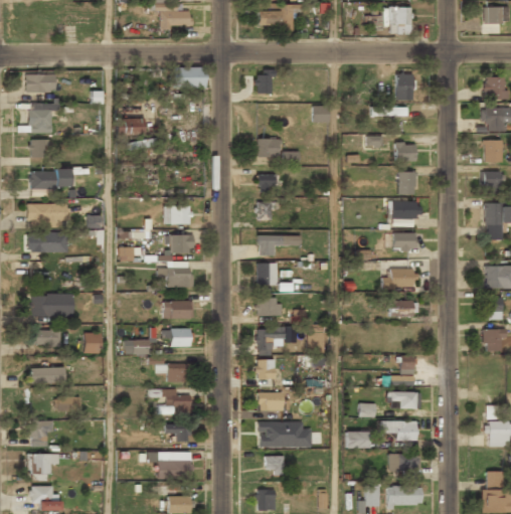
[(300,13),(300,3),(257,3),(257,27),(293,27),(293,13),(300,13)]
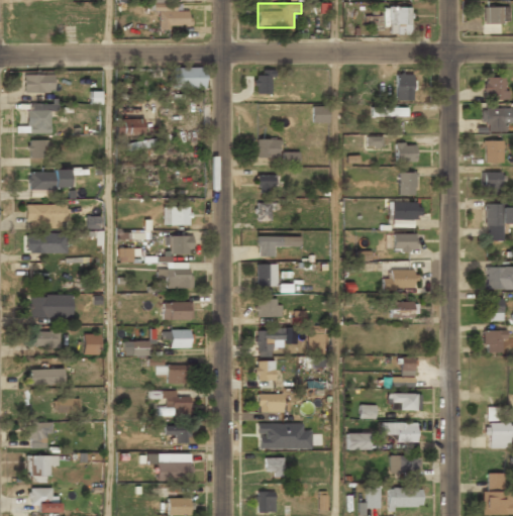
[(413,34),(413,6),(390,6),(390,34),(413,34)]
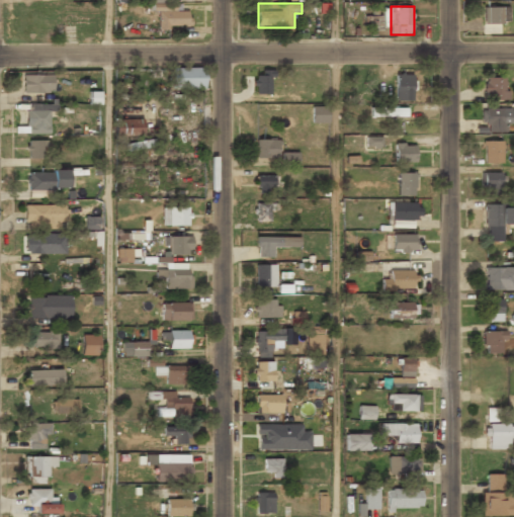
[(486,6),(486,22),(512,22),(512,6),(486,6)]
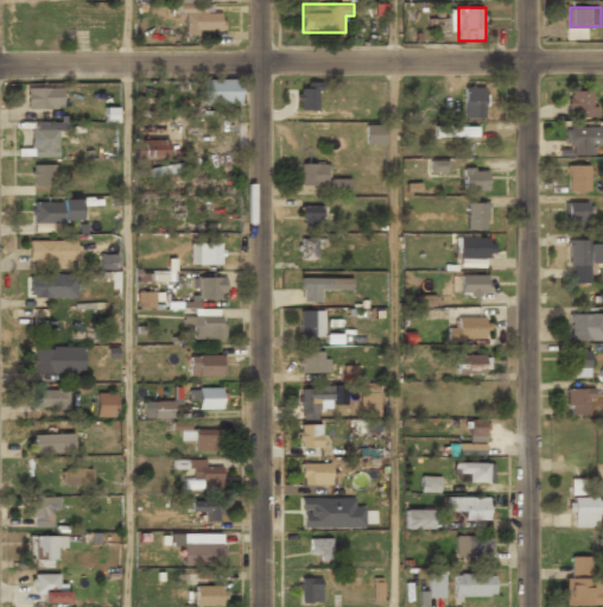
[(226,10),(189,10),(189,32),(226,32),(226,10)]
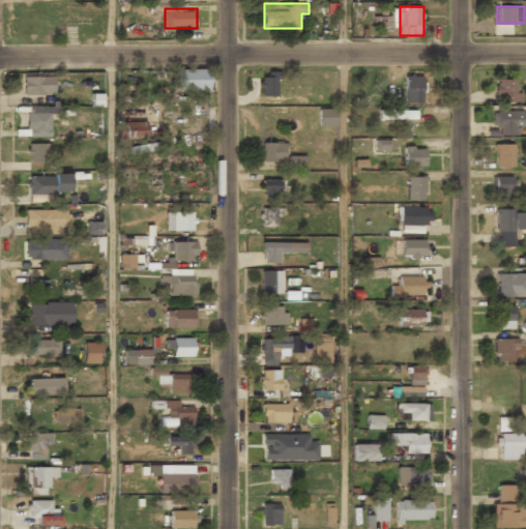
[(179,90),(212,90),(212,68),(179,68),(179,90)]
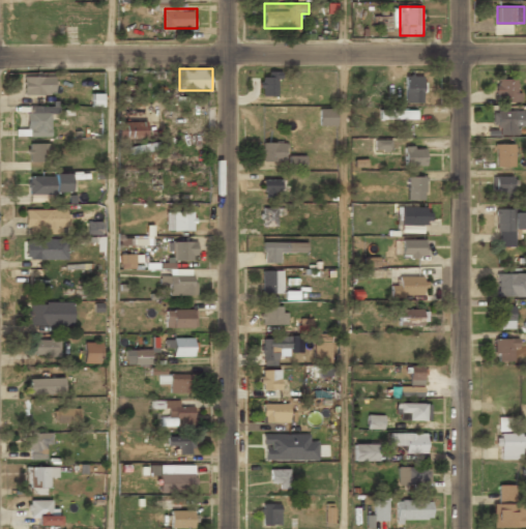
[(281,95),(281,74),(263,74),(263,95),(281,95)]
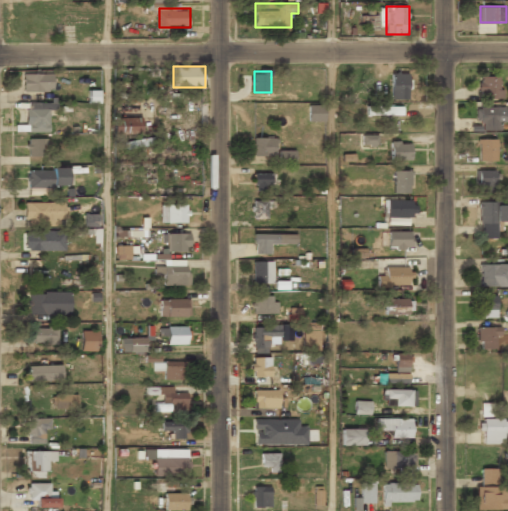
[(55,74),(25,74),(25,91),(55,91),(55,74)]
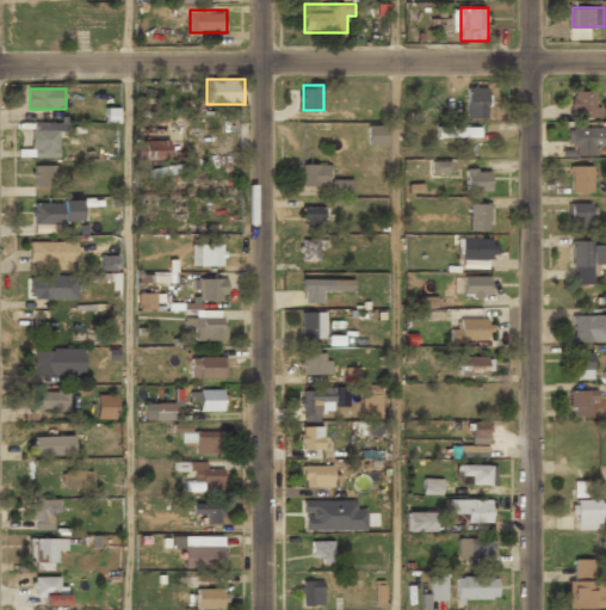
[(490,119),(490,88),(470,88),(470,119),(490,119)]
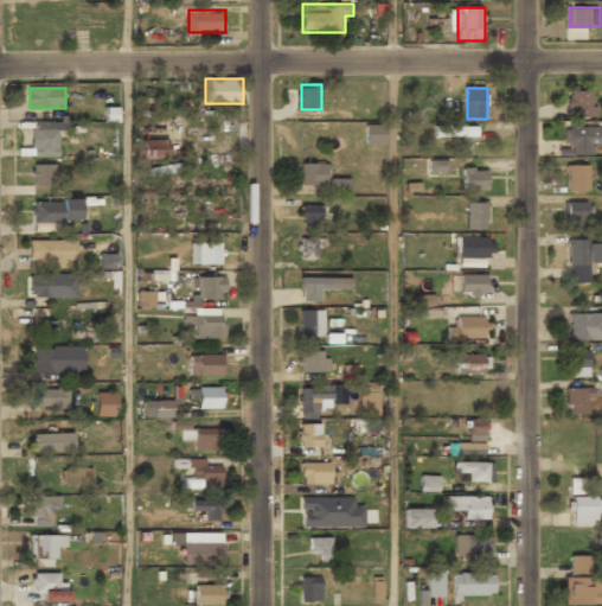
[(571,90),(571,115),(595,115),(595,90),(571,90)]
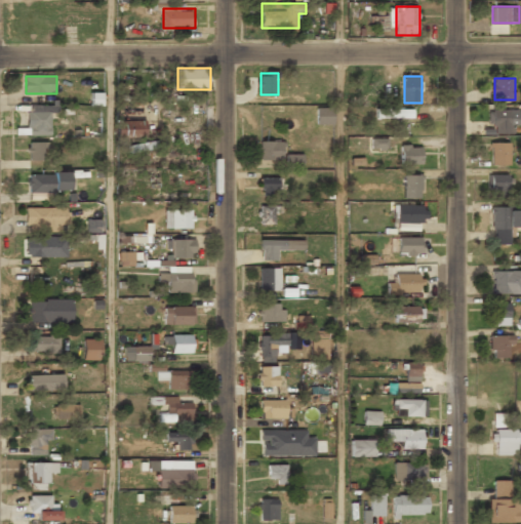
[(53,106),(30,106),(30,135),(53,135),(53,106)]
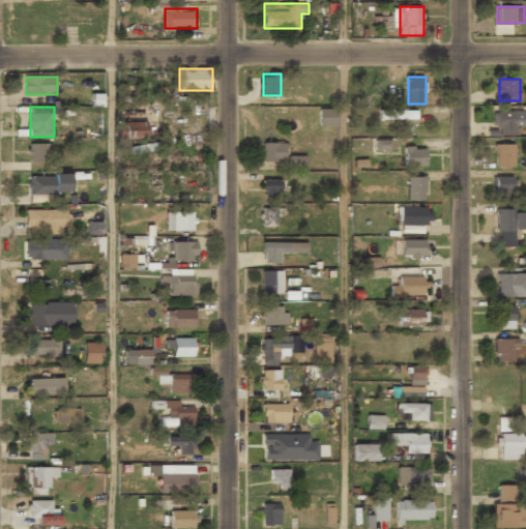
[(338,125),(338,109),(322,109),(322,125),(338,125)]
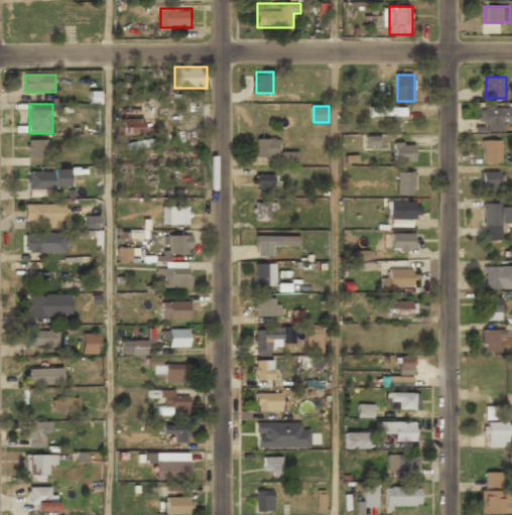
[(375,115),(408,115),(408,107),(375,107),(375,115)]
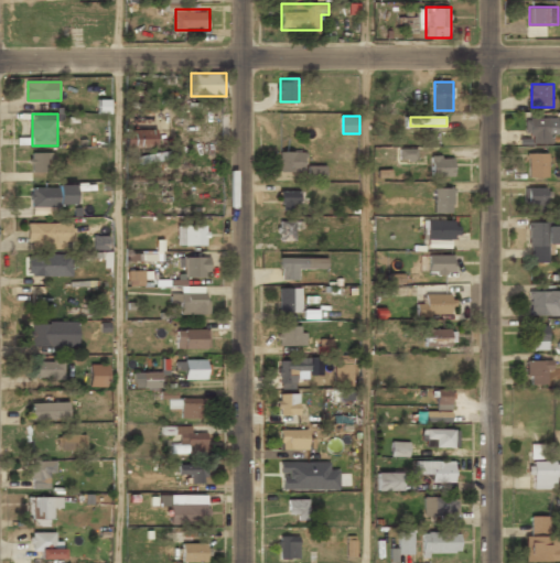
[(527,143),(559,143),(559,117),(527,117),(527,143)]
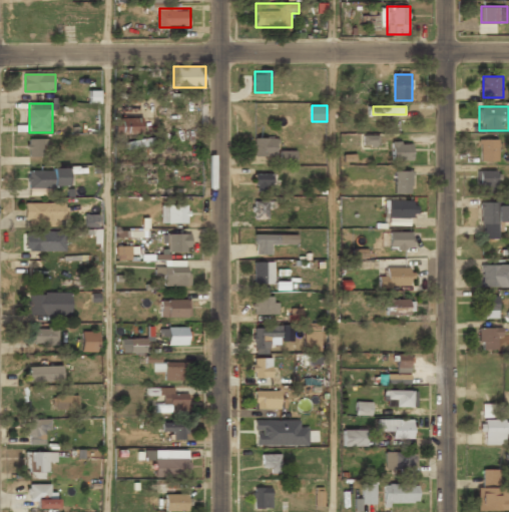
[(145,132),(144,116),(118,117),(118,133),(145,132)]
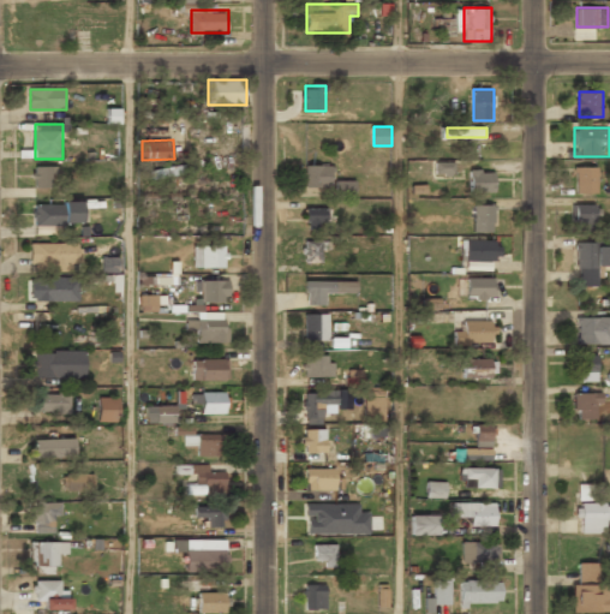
[(458,161),(440,161),(440,173),(456,173),(458,161)]
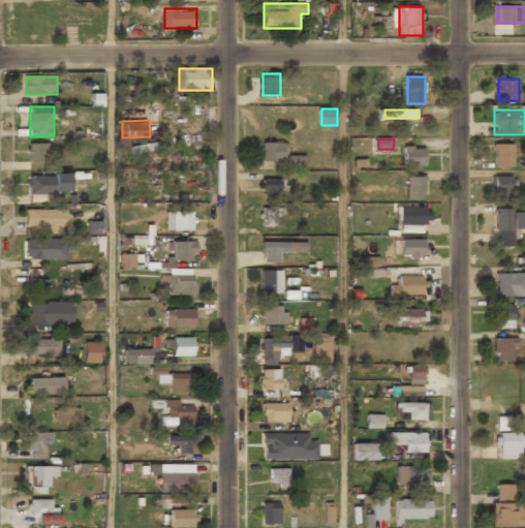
[(287,142),(260,142),(260,160),(287,160),(287,142)]
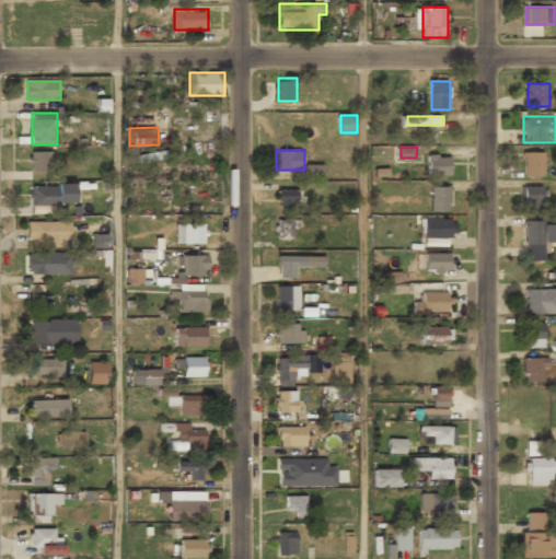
[(33,171),(51,171),(51,152),(33,152),(33,171)]
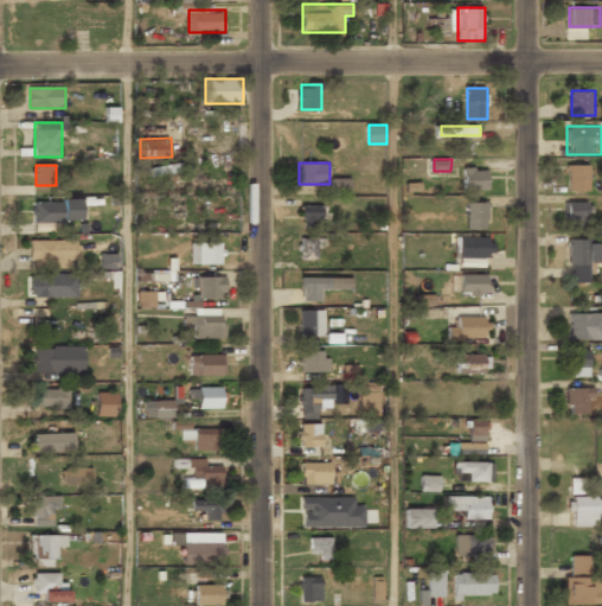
[(569,165),(569,191),(591,191),(591,165),(569,165)]
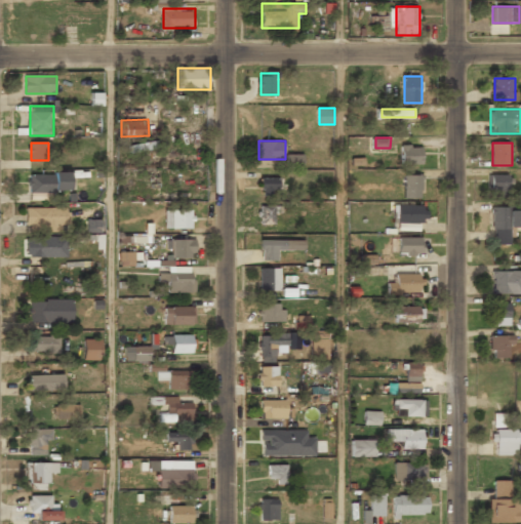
[(425,164),(425,146),(403,146),(403,164),(425,164)]
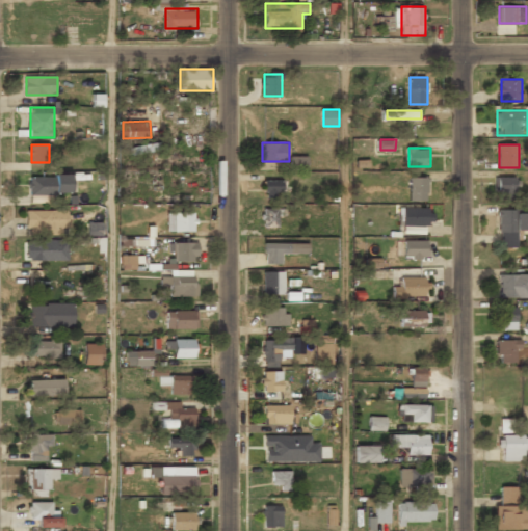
[(310,169),(311,156),(294,156),(294,169),(310,169)]
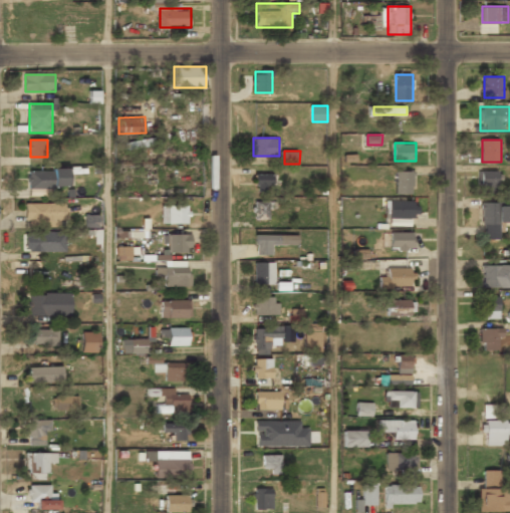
[(55,193),(55,171),(31,171),(31,193),(55,193)]
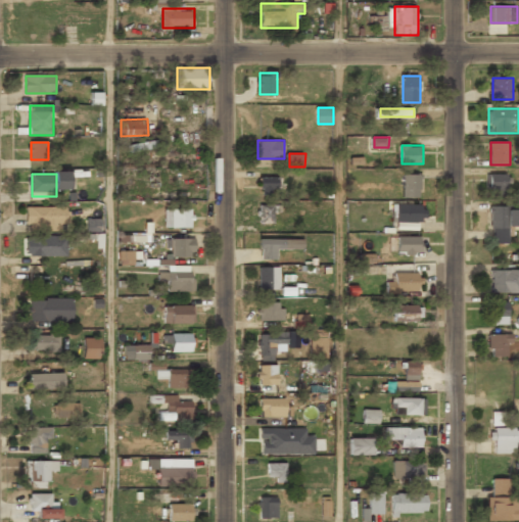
[(508,174),(488,174),(488,195),(508,195),(508,174)]
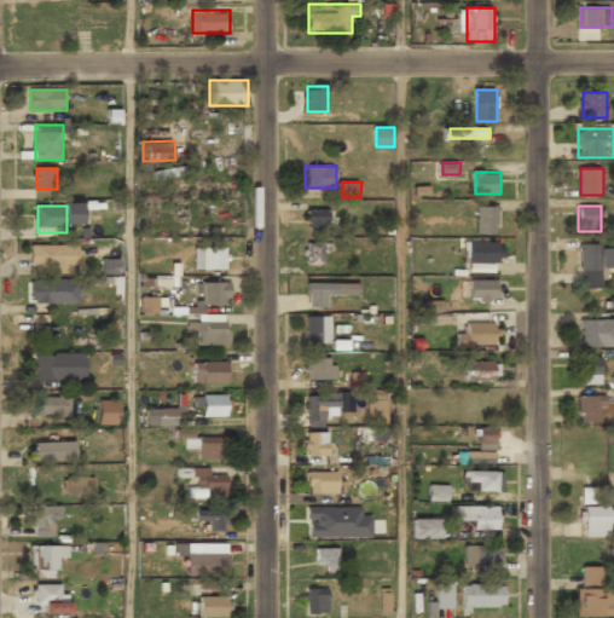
[(478,207),(478,229),(499,229),(499,207),(478,207)]
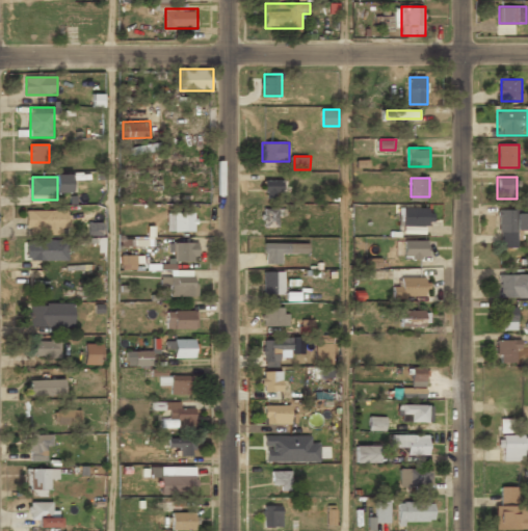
[(284,180),(266,180),(266,196),(284,196),(284,180)]
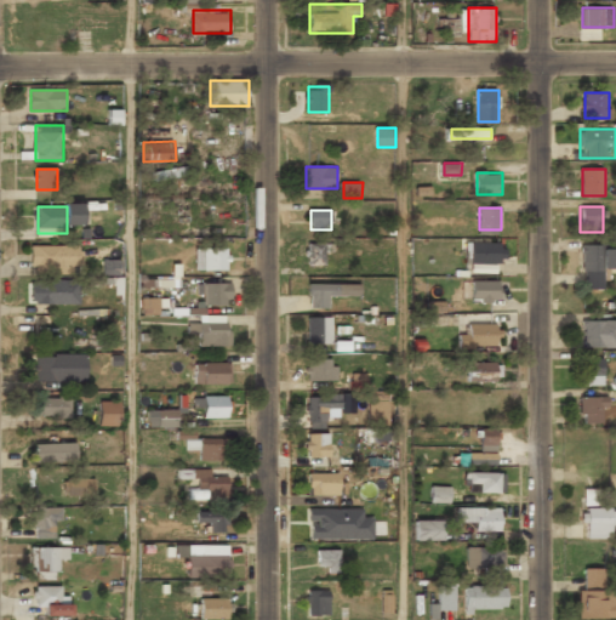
[(309,243),(309,265),(329,265),(329,243),(309,243)]
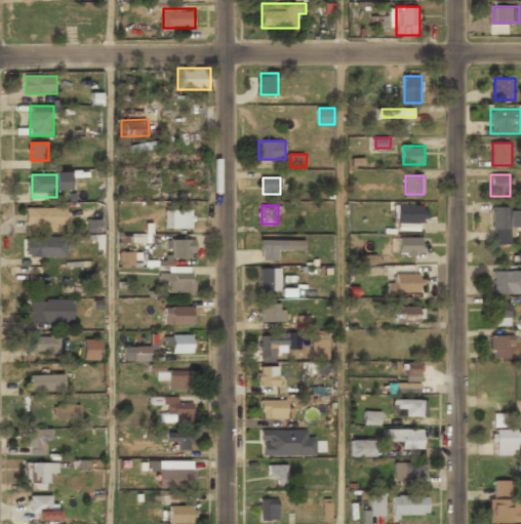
[(427,205),(395,205),(395,223),(427,223),(427,205)]
